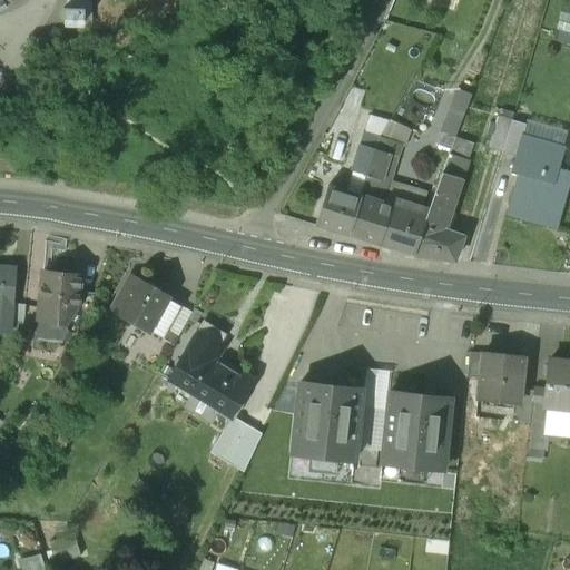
[(65,3),(61,3),(62,20),(79,20),(79,3),(65,3)]
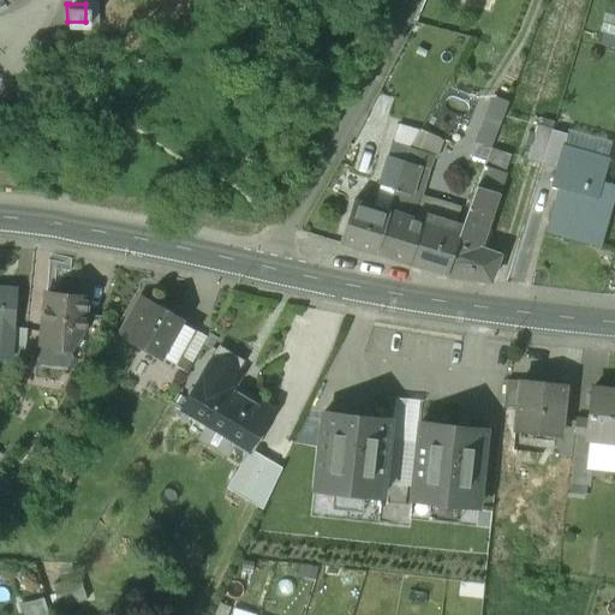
[(471,139),(489,145),(506,97),(489,91),(471,139)]
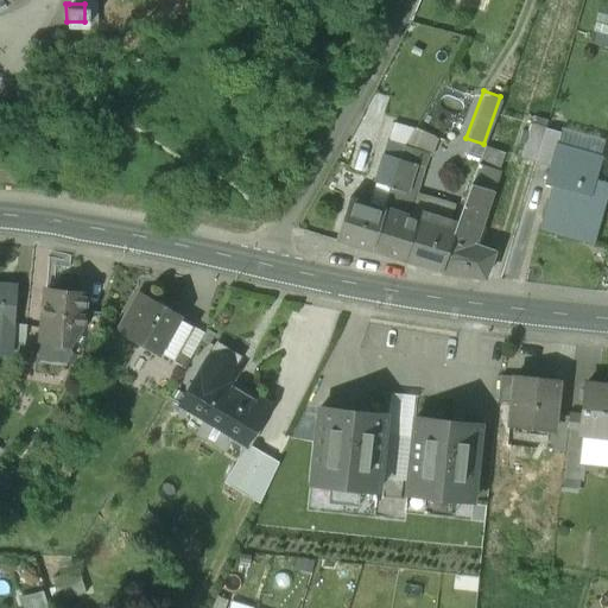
[(388,141),(403,145),(413,127),(385,113),(375,137),(388,141)]
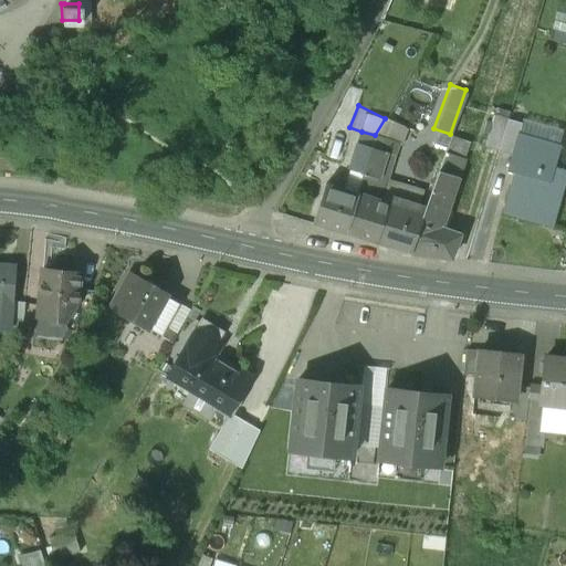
[(505,118),(493,114),(483,144),(496,148),(504,124),(505,118)]
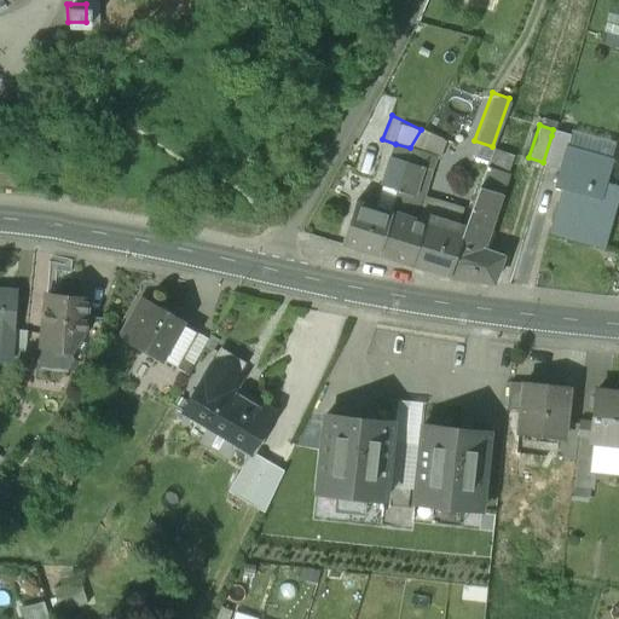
[(443,140),(421,129),(410,148),(424,152),(421,168),(411,195),(420,197),(422,200),(443,140)]
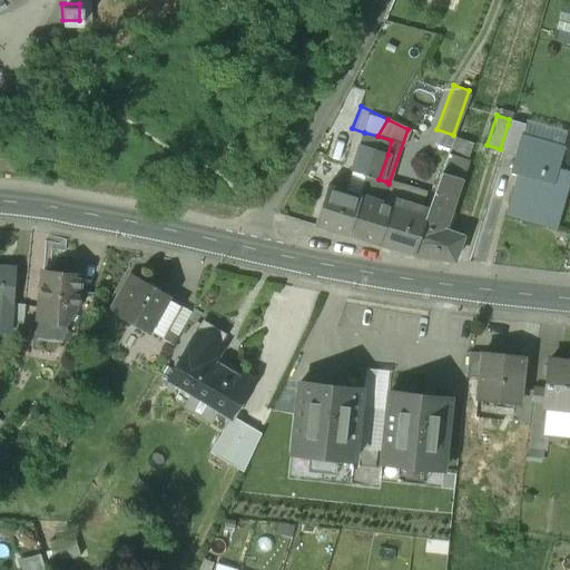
[(522,129),(508,125),(500,149),(514,154),(520,135),(522,129)]
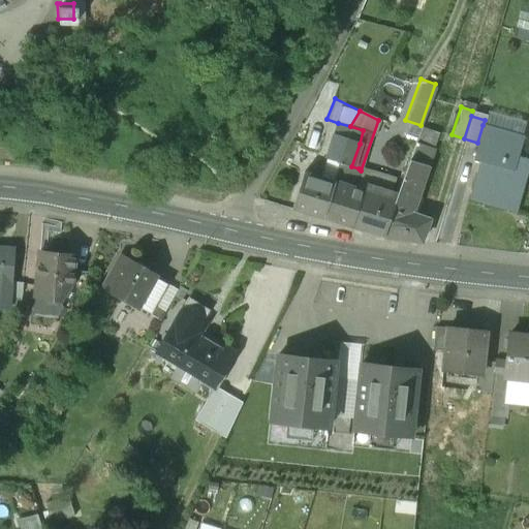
[(334,133),(346,137),(347,131),(350,126),(338,123),(334,133)]
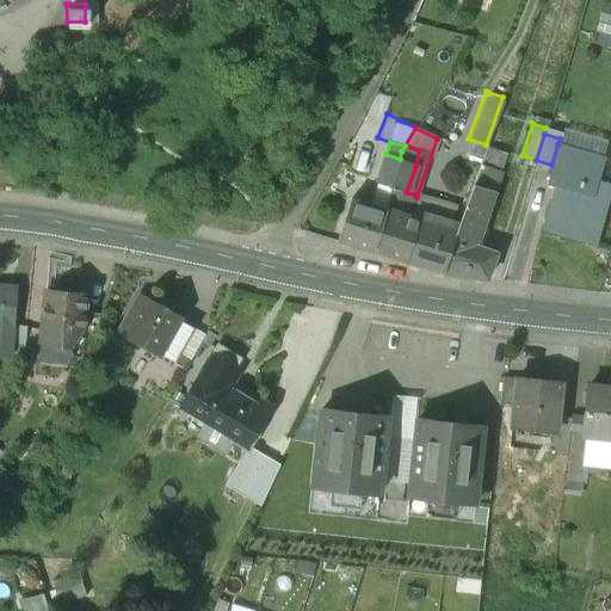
[(602,158),(557,144),(551,165),(545,184),(556,186),(551,201),(549,199),(543,222),(561,228),(559,234),(581,240),(587,222),(594,224),(605,183),(596,180),(602,158)]
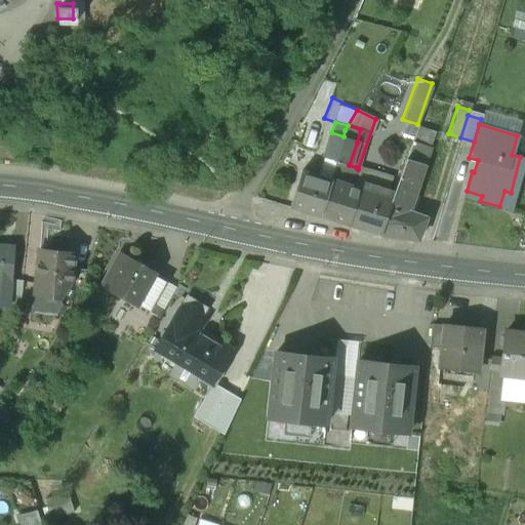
[(360,129),(348,125),(345,130),(344,136),(357,143),(360,129)]
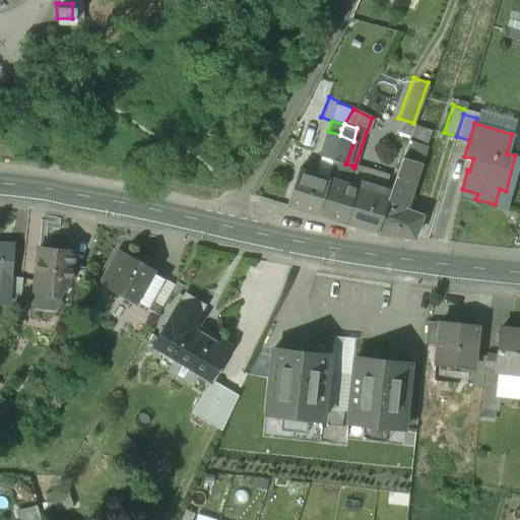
[(340,135),(328,131),(321,155),(332,159),(340,135)]
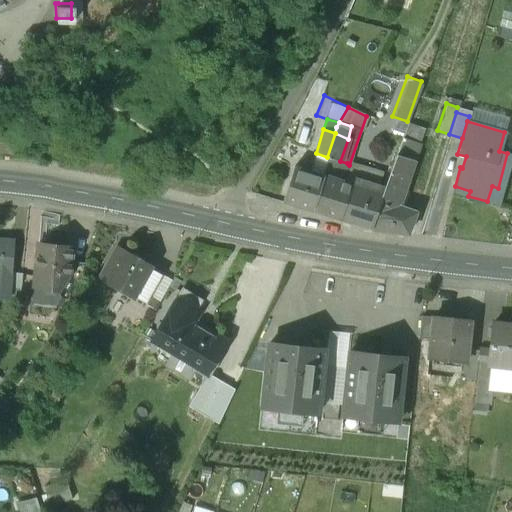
[(348,139),(335,133),(327,157),(340,161),(348,139)]
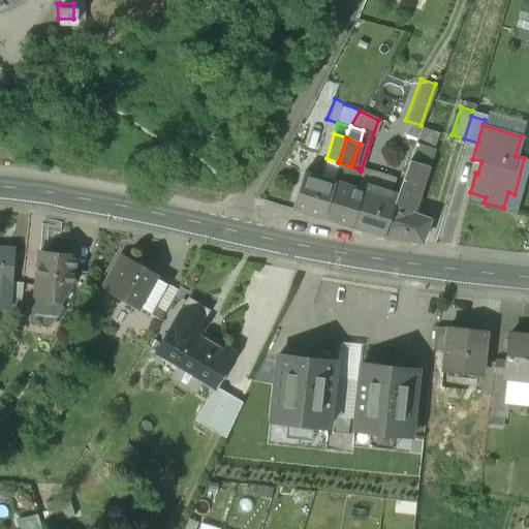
[(432,148),(414,142),(408,159),(426,164),(432,148)]
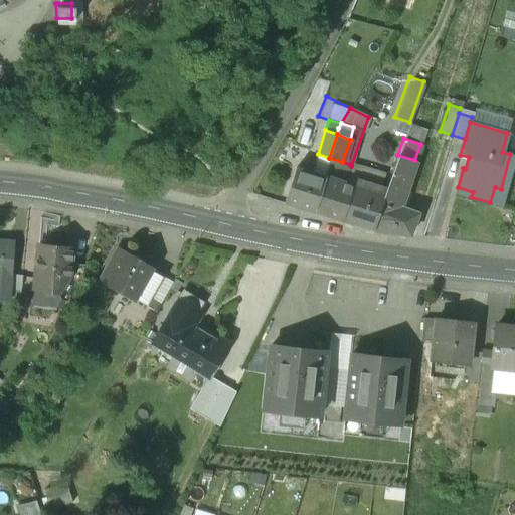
[(397,155),(384,190),(382,196),(372,230),(415,233),(417,221),(419,215),(397,206),(403,189),(404,189),(414,160),(397,155)]
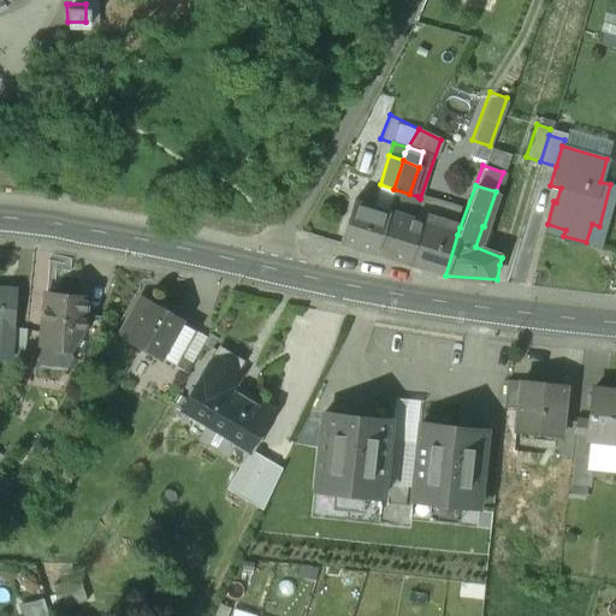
[(394,189),(386,212),(410,219),(418,196),(409,194),(394,189)]
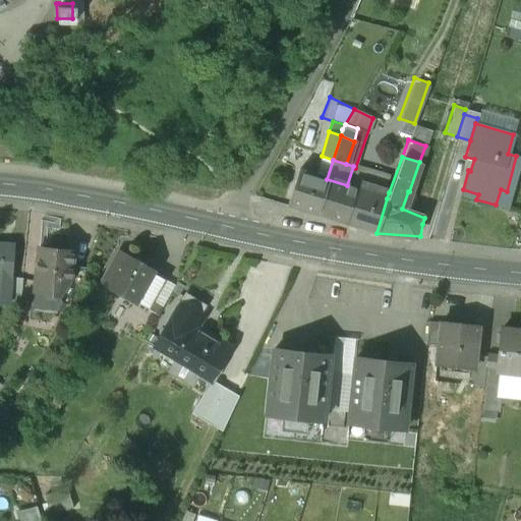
[(327,179),(298,169),(287,205),(316,214),(327,179)]
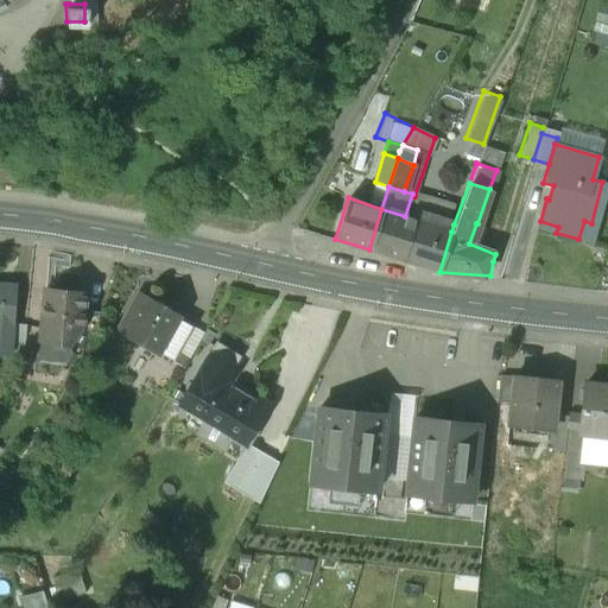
[(405,216),(381,209),(369,249),(425,267),(438,227),(405,216)]
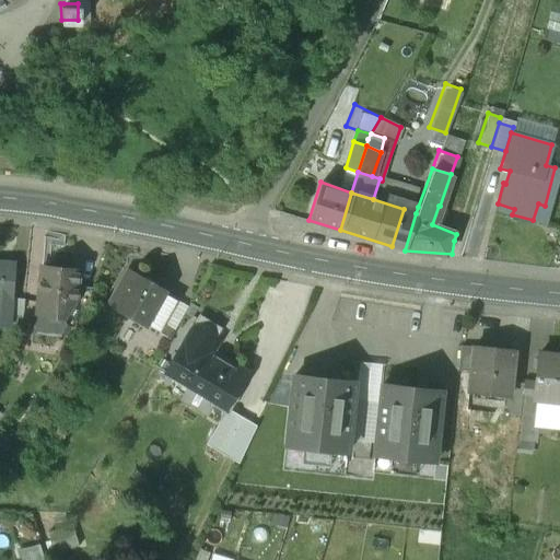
[(404,209),(392,246),(405,251),(416,213),(404,209)]
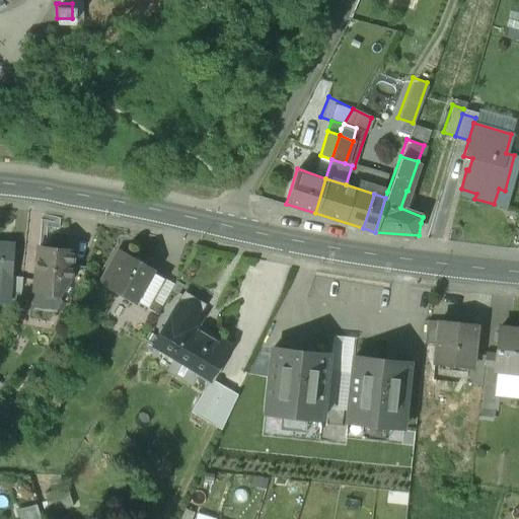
[(13,242),(0,241),(0,300),(8,301),(10,276),(13,242)]
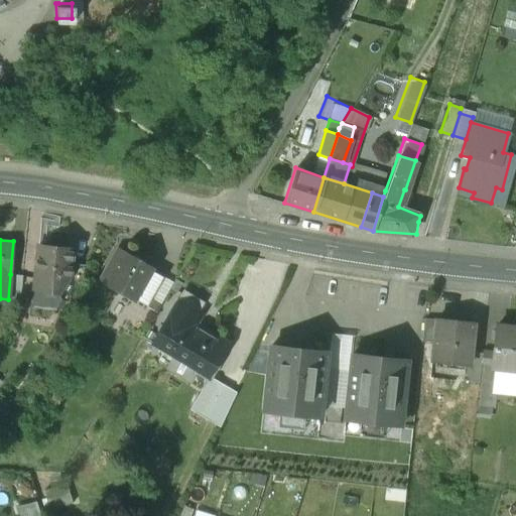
[(72,247),(37,244),(33,288),(42,289),(44,293),(53,294),(69,272),(70,262),(72,247)]
